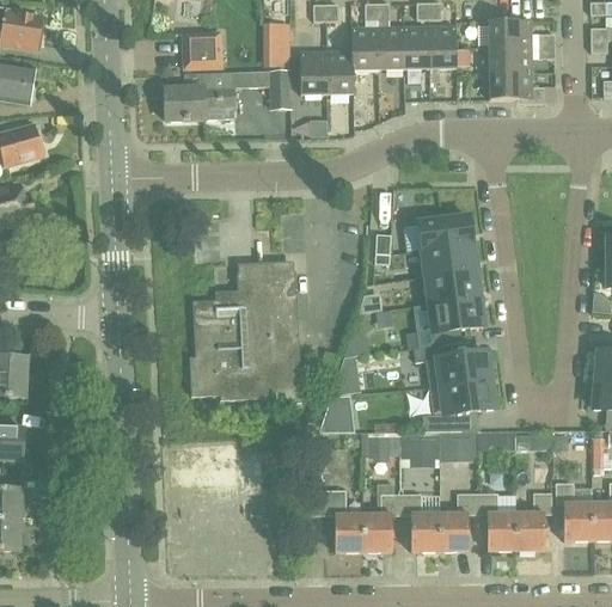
[(591,13),(606,13),(606,1),(591,1),(591,13)]
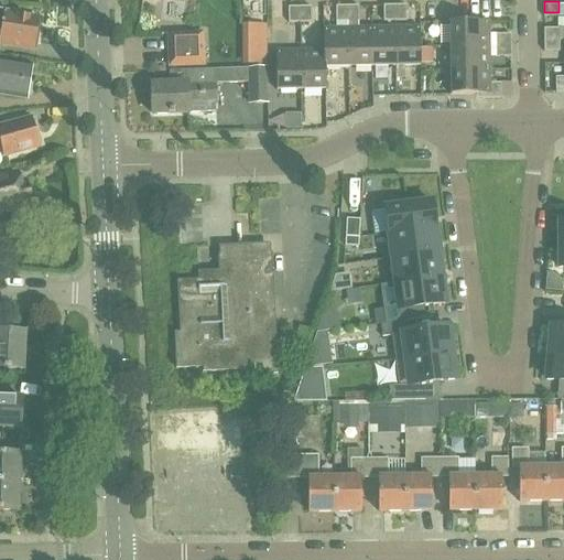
[(348,17),(347,2),(336,2),(336,18),(348,17)]
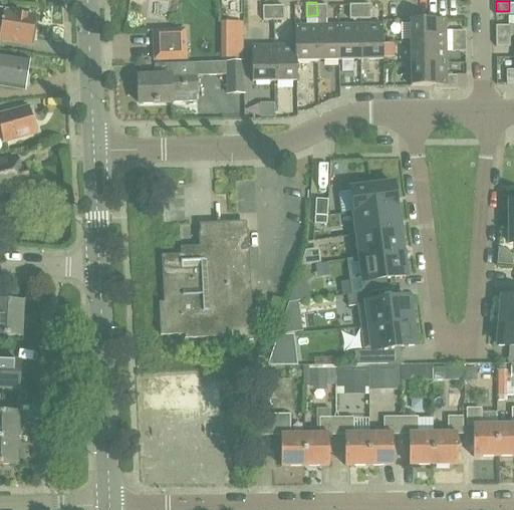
[(326,2),(316,2),(317,15),(326,15),(326,2)]
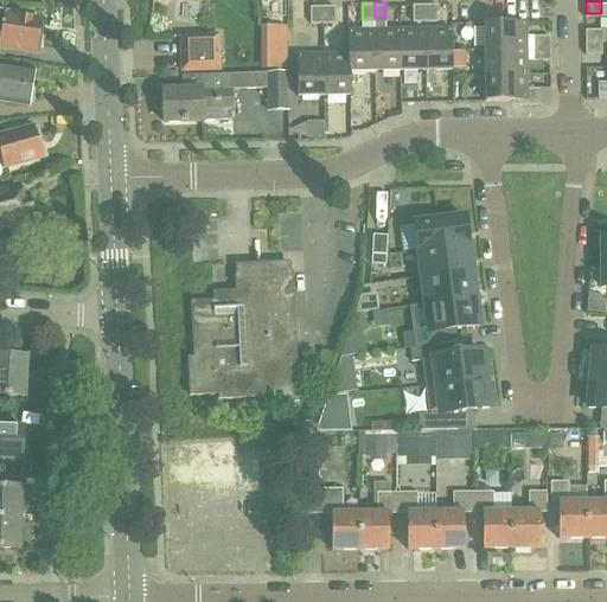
[(426,18),(426,2),(413,2),(413,18),(426,18)]
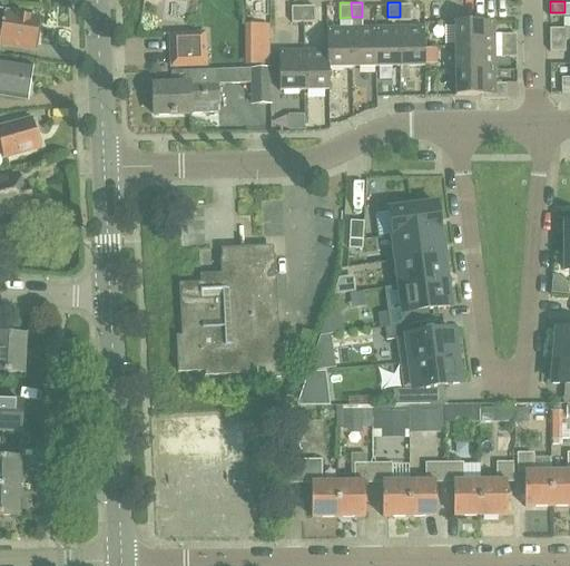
[(410,2),(400,2),(400,17),(411,17),(410,2)]
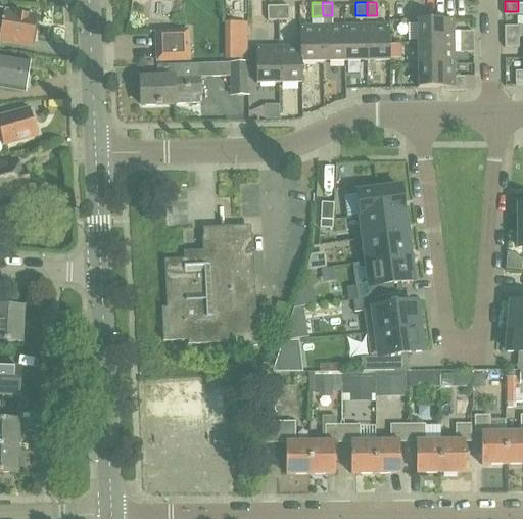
[(278,16),(277,3),(268,3),(268,17),(278,16)]
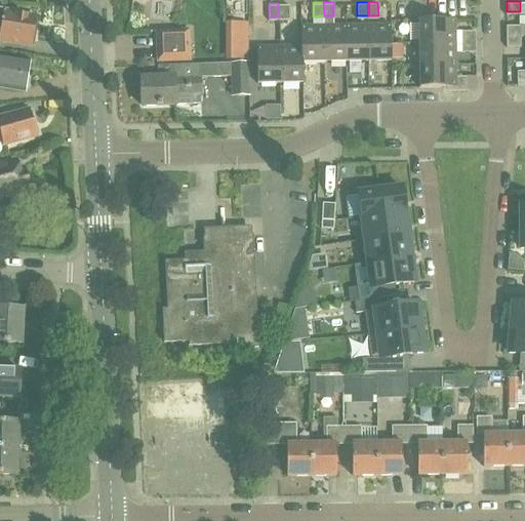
[(278,3),(279,16),(289,16),(289,3),(278,3)]
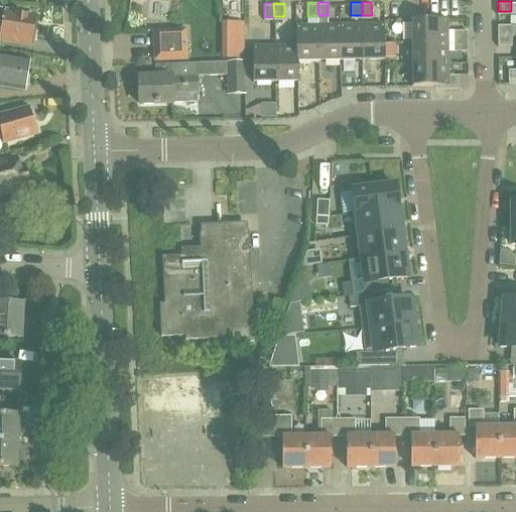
[(0,19),(3,20),(1,36),(31,41),(35,14),(18,11),(18,8),(0,5),(0,19)]
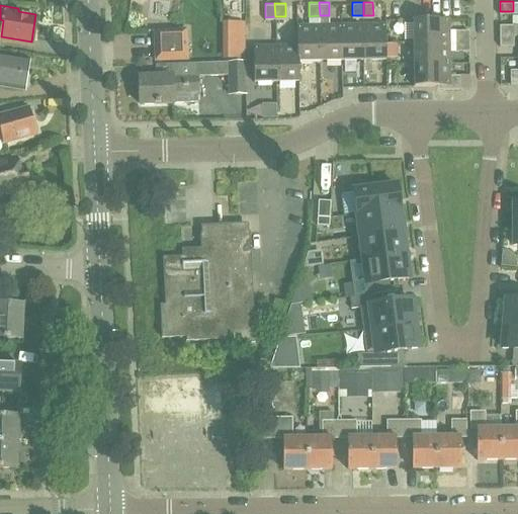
[(413,39),(448,38),(448,16),(413,17),(413,39)]
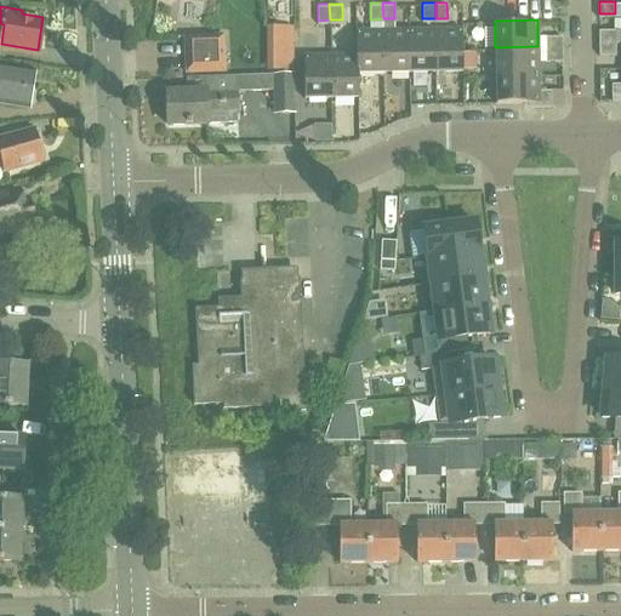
[(436,26),(409,27),(410,69),(437,68),(436,26)]
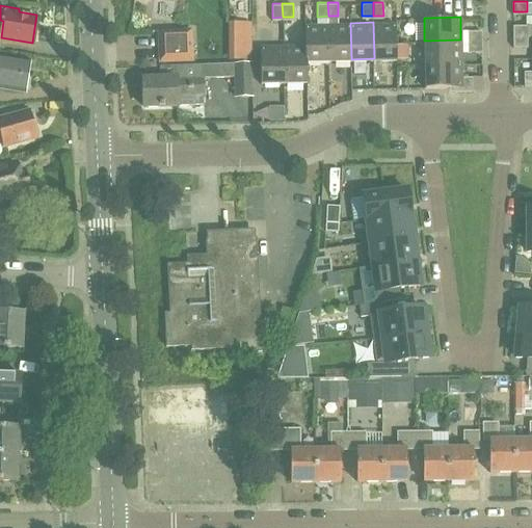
[(373,22),(374,58),(397,58),(396,22),(373,22)]
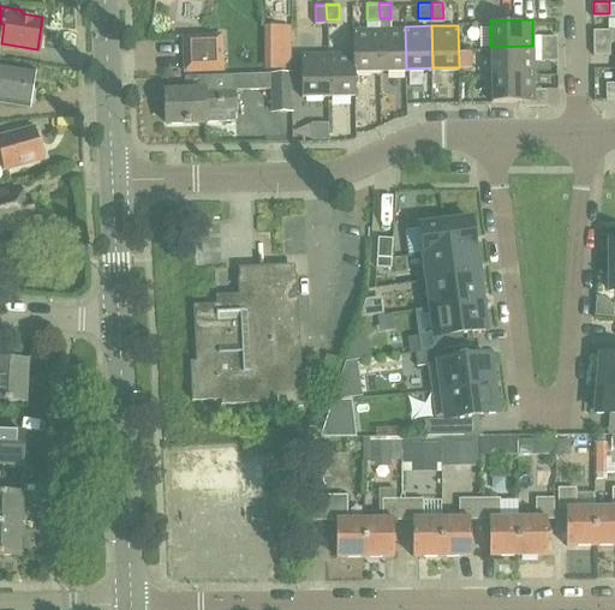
[(380,69),(380,27),(353,27),(353,52),(353,70),(380,69)]
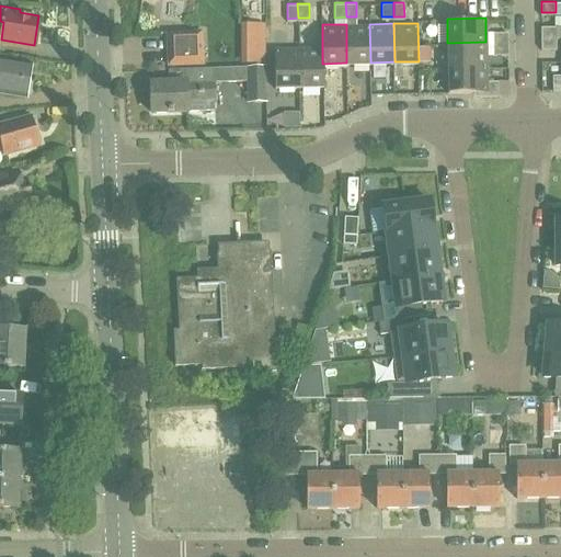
[(370,63),(369,24),(346,24),(346,63),(370,63)]
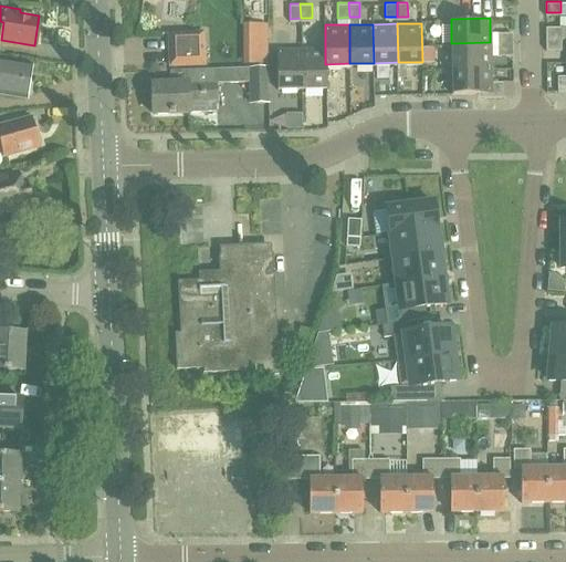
[(565,25),(561,25),(561,24),(546,25),(546,37),(562,37),(565,35),(565,25)]
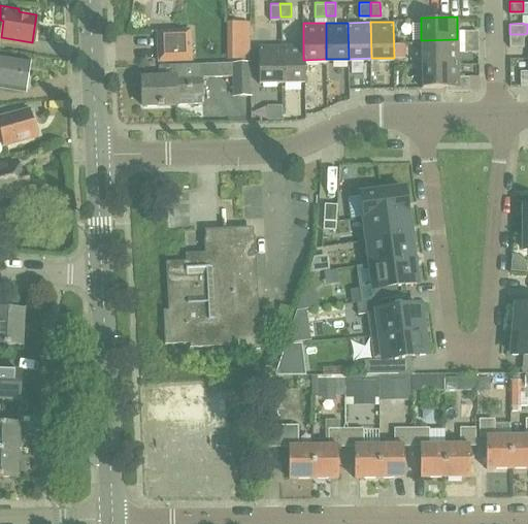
[(157,28),(158,59),(191,58),(190,27),(157,28)]
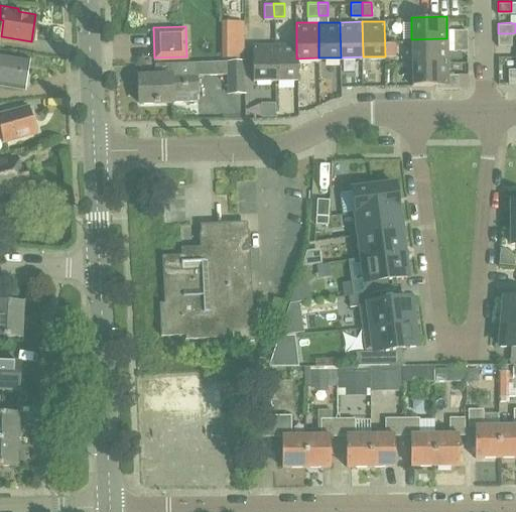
[(454,29),(454,38),(468,38),(468,28),(454,28),(454,29)]
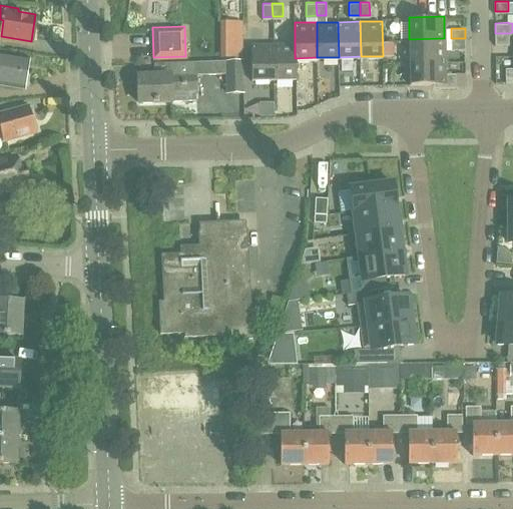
[(509,33),(495,33),(495,43),(509,42),(509,34),(509,33)]
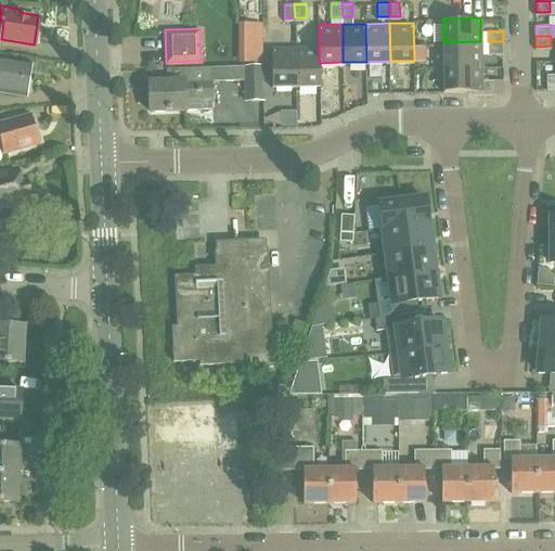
[(442,65),(480,65),(480,41),(442,42),(442,65)]
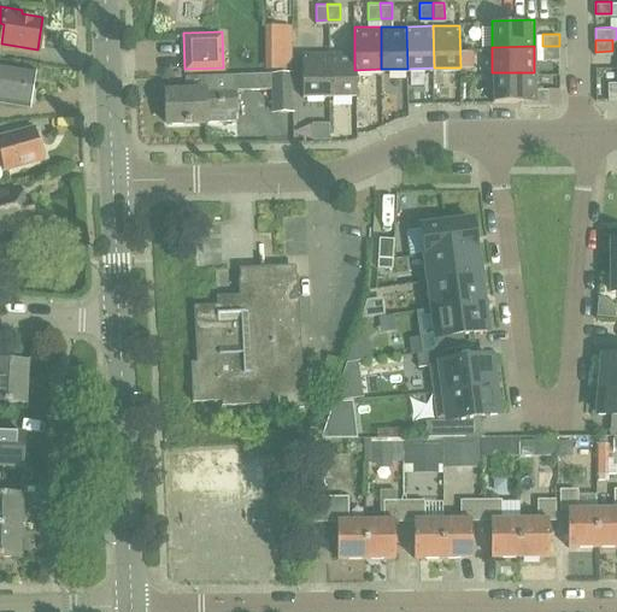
[(542,56),(542,58),(559,57),(559,46),(542,46),(542,56)]
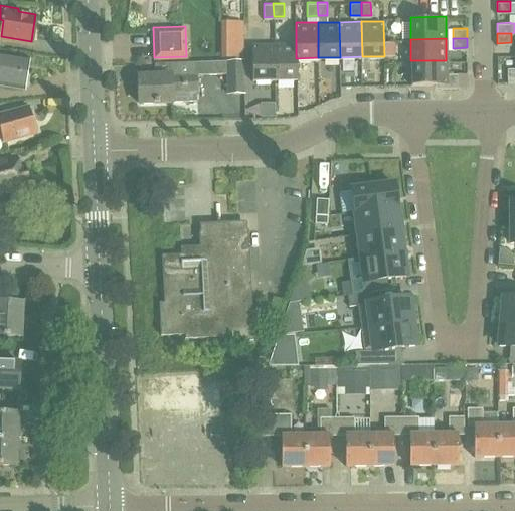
[(275,78),(274,43),(251,44),(251,78),(275,78)]
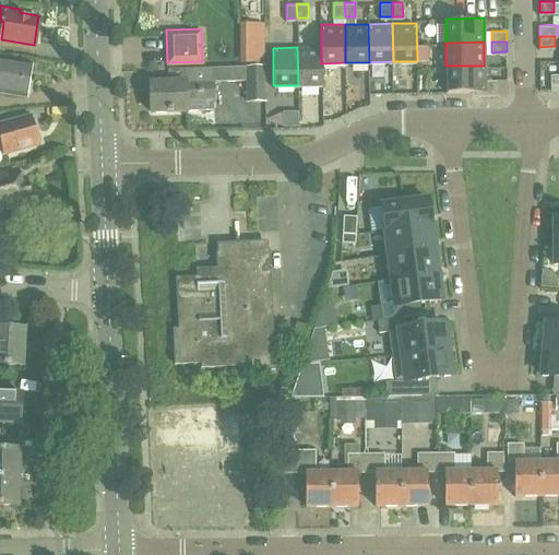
[(321,47),(297,47),(298,85),(322,84),(321,63),(321,47)]
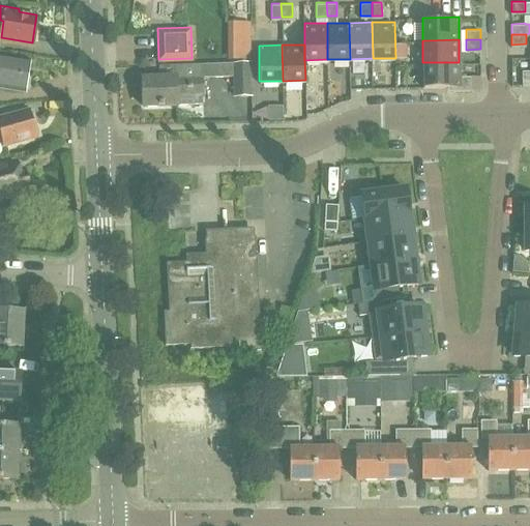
[(0,83),(25,87),(29,59),(0,54),(0,83)]
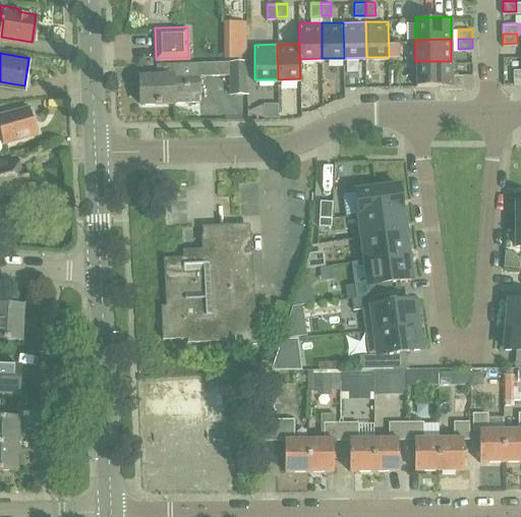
[(139,74),(140,102),(174,101),(199,100),(198,73),(230,72),(229,59),(172,61),(172,73),(139,74)]
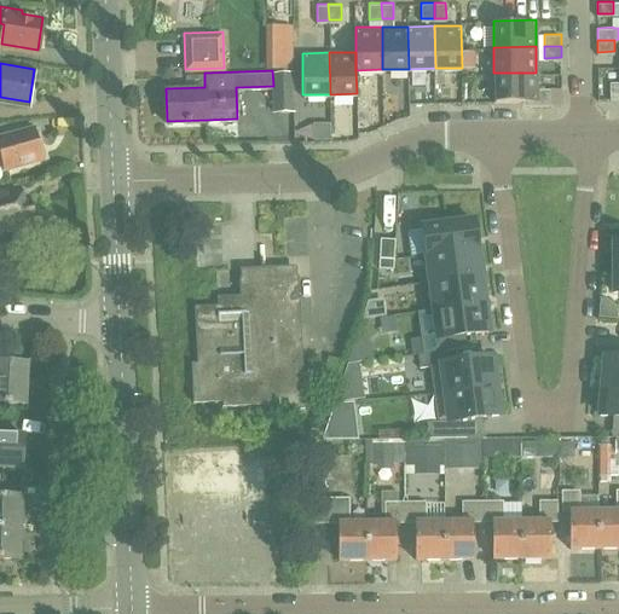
[(291,70),(272,70),(273,86),(273,109),(293,108),(291,70)]
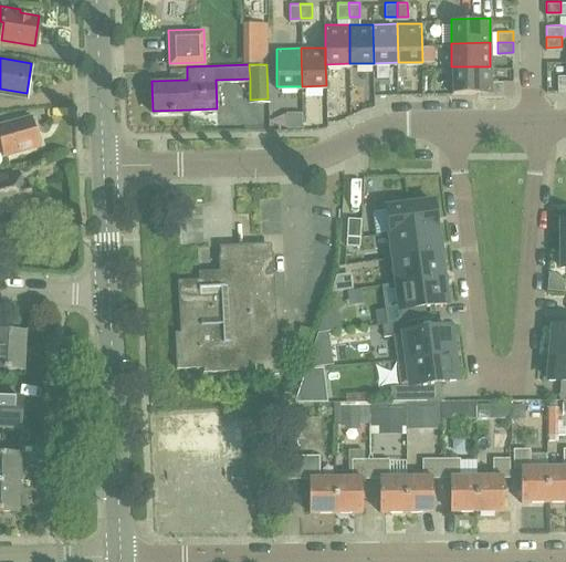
[(491,80),(490,66),(451,66),(452,91),(478,91),(478,95),(503,95),(503,80),(491,80)]
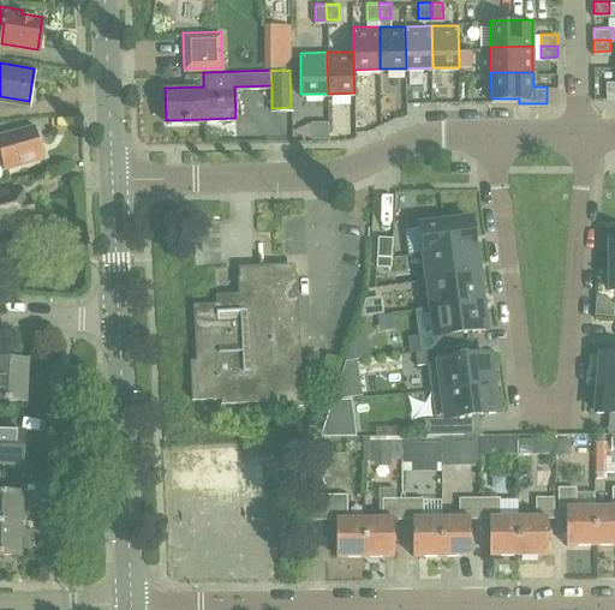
[(4,166),(43,155),(34,124),(0,133),(0,155),(1,155),(4,166)]
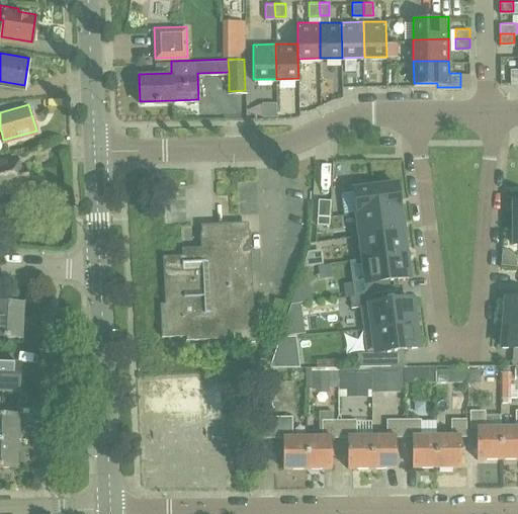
[(338,150),(329,151),(332,174),(341,172),(338,150)]
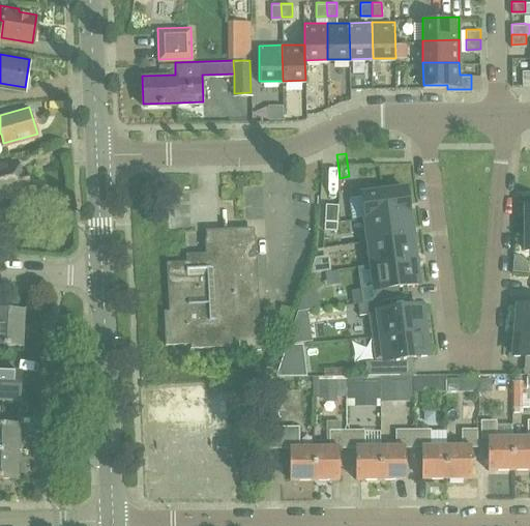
[(0,196),(28,188),(23,169),(13,171),(11,161),(0,164),(0,196)]
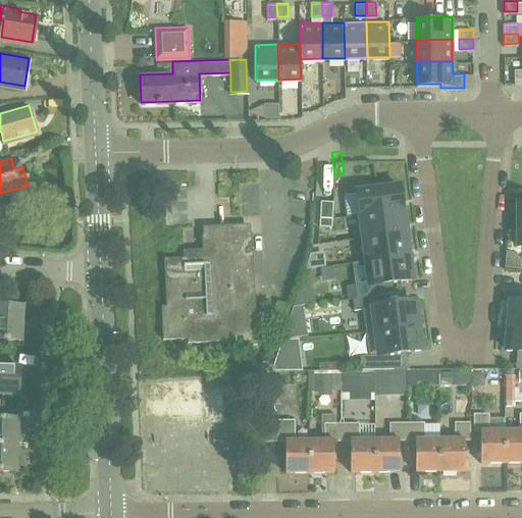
[(402,207),(399,184),(358,189),(361,212),(402,207)]
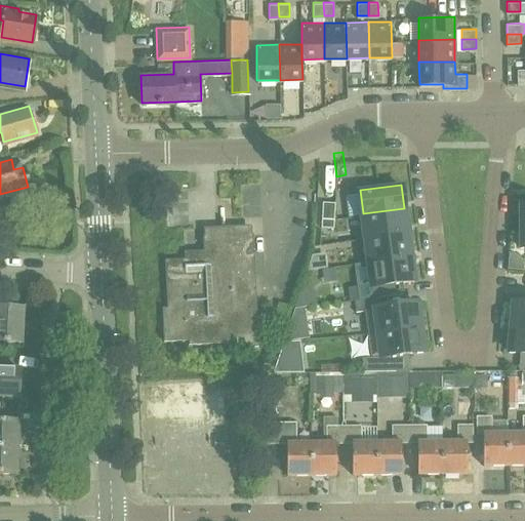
[(335,201),(322,200),(321,216),(334,217),(335,201)]
